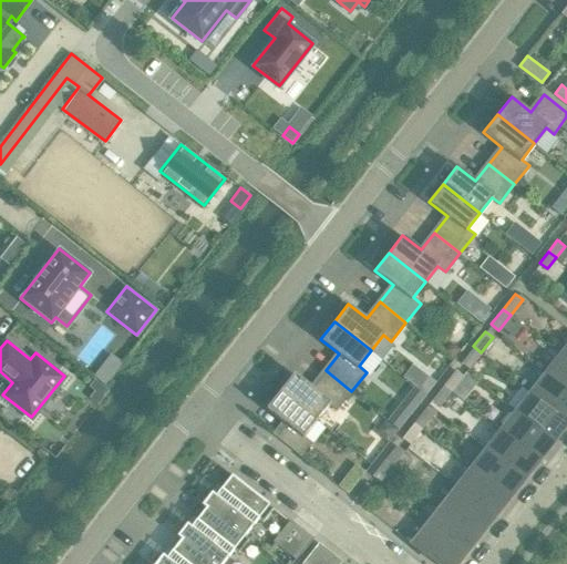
[(468,368),(481,352),(473,346),(461,361),(468,368)]
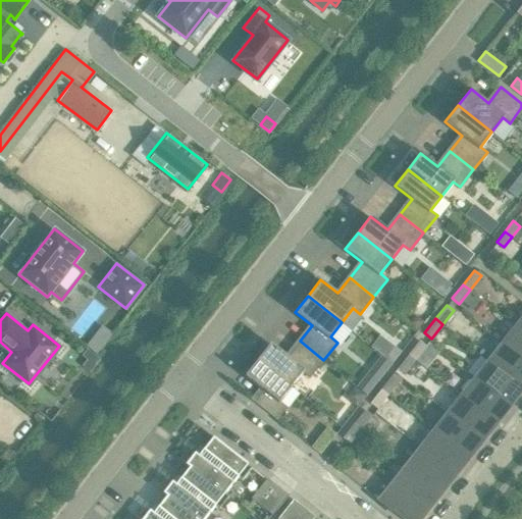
[(521,330),(516,326),(503,344),(521,358),(521,330)]
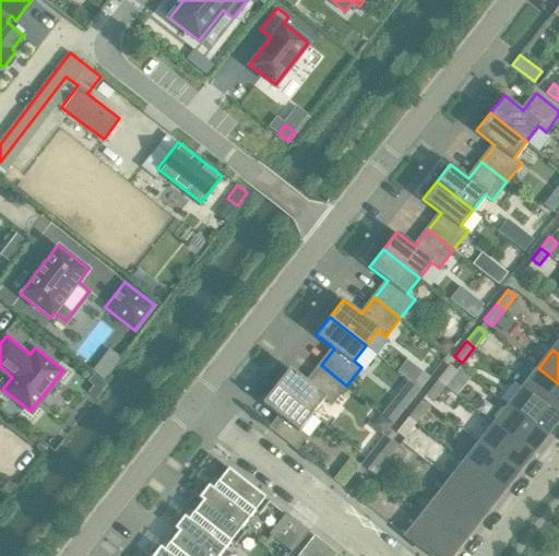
[(444,385),(456,369),(449,364),(437,378),(444,385)]
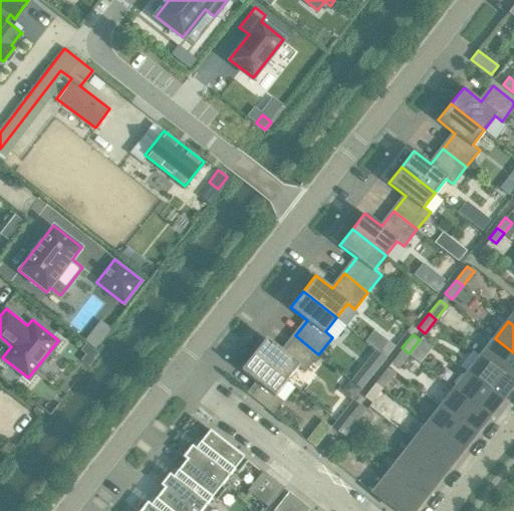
[(305,371),(318,354),(295,335),(283,351),(266,337),(254,353),(287,379),(298,365),(305,371)]
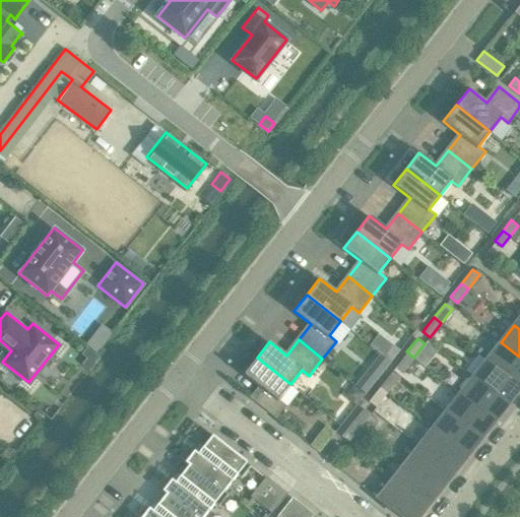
[(519,384),(519,357),(501,342),(486,360),(519,385),(519,384)]
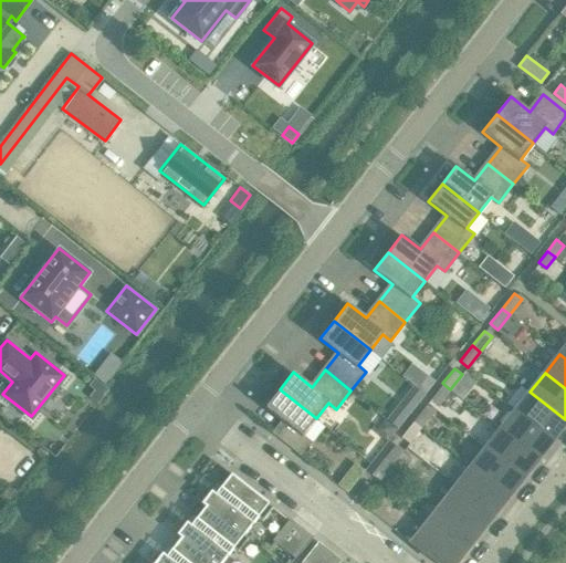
[(442,383),(431,398),(439,405),(450,389),(442,383)]
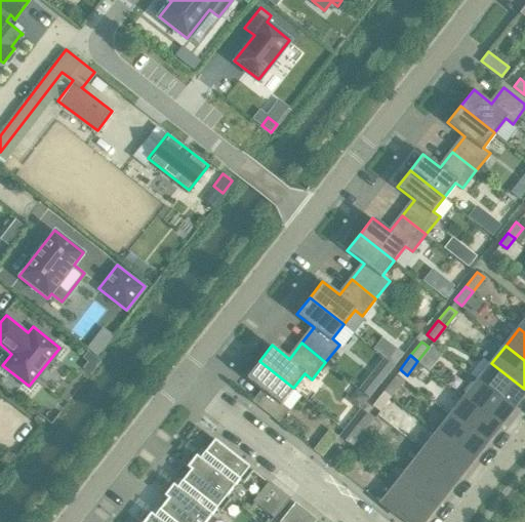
[(282,402),(293,388),(259,361),(246,377),(264,392),(255,401),(252,399),(251,400),(278,422),(288,408),(282,402)]
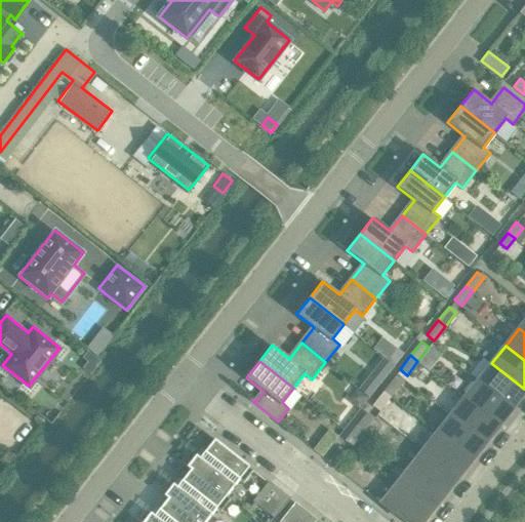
[(524,389),(491,363),(478,380),(511,406),(524,389)]
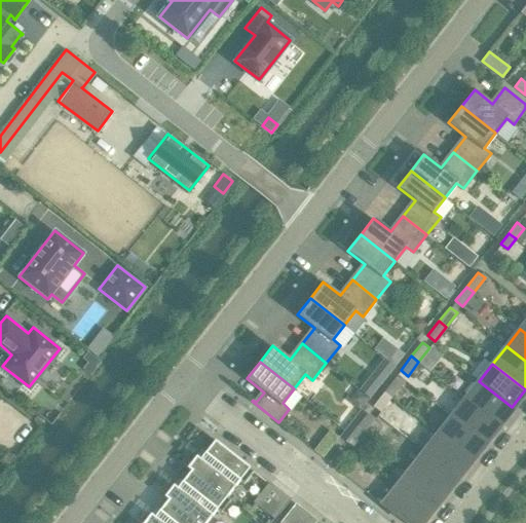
[(391,397),(402,382),(395,377),(384,390),(391,397)]
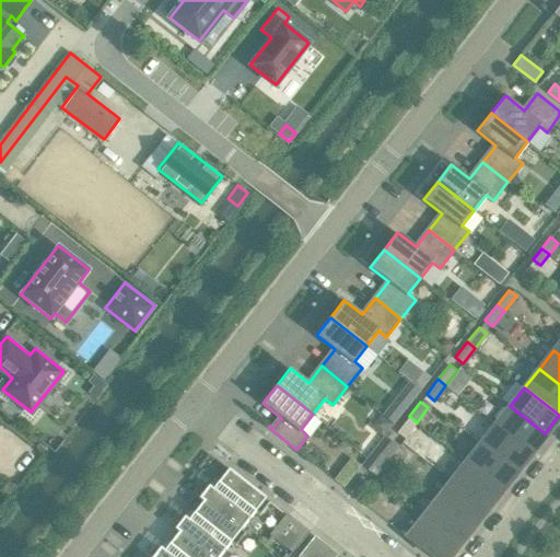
[(545,433),(510,406),(496,425),(531,452),(545,433)]
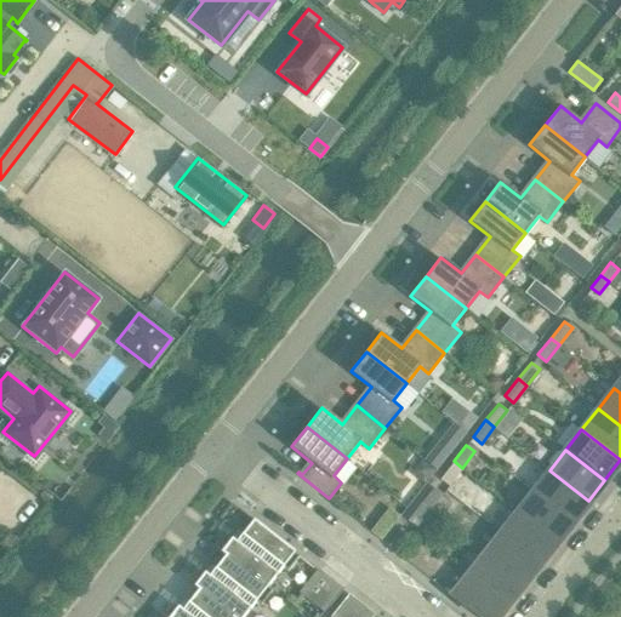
[(449,484),(462,468),(454,461),(440,478),(449,484)]
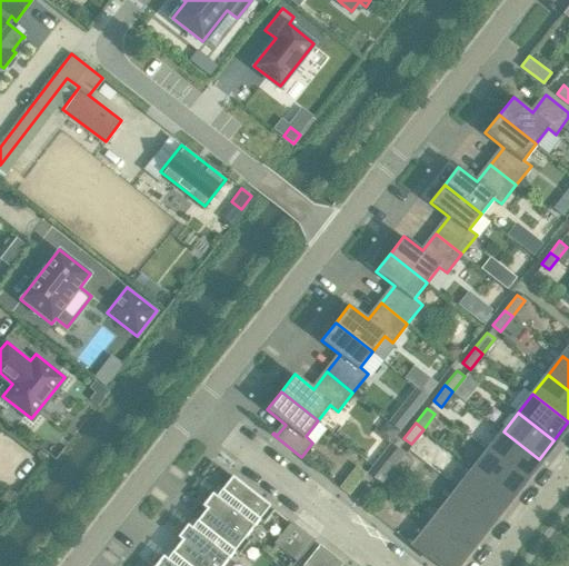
[(539,459),(503,432),(488,450),(525,478),(539,459)]
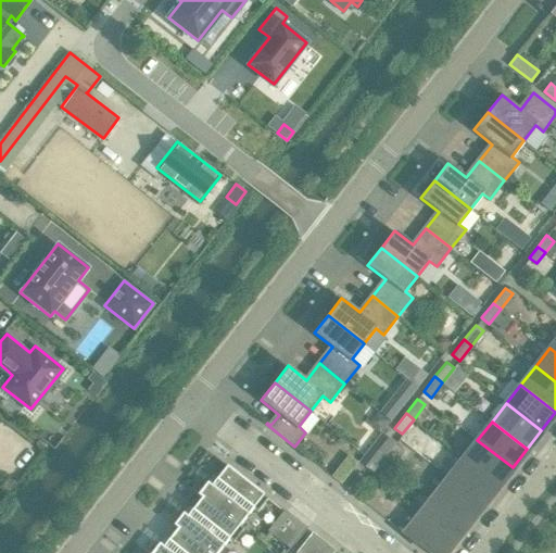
[(384,456),(396,441),(389,436),(377,450),(384,456)]
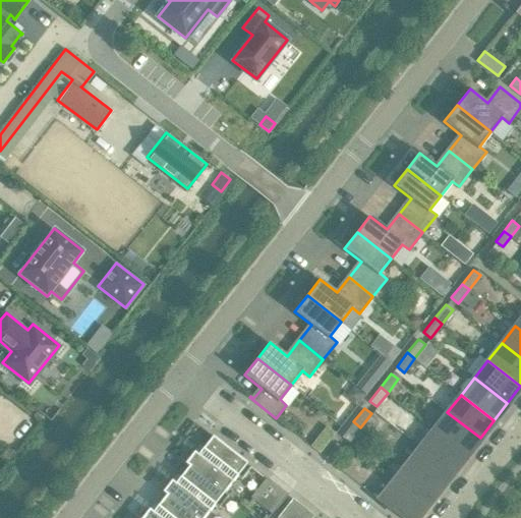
[(480,438),(447,412),(433,429),(466,455),(480,438)]
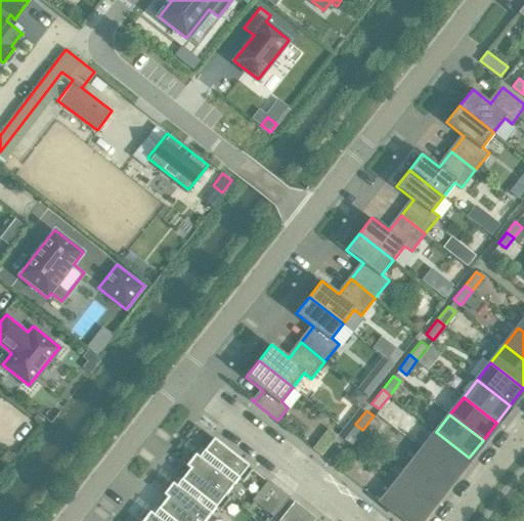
[(351,443),(362,430),(355,424),(344,438),(351,443)]
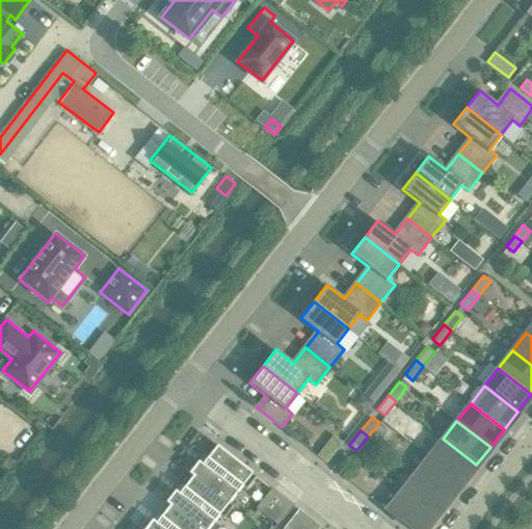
[(326,461),(343,441),(333,433),(317,454),(326,461)]
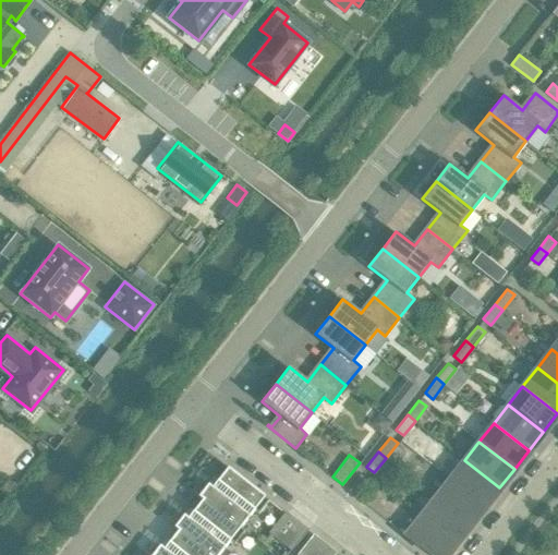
[(499,487),(464,460),(450,479),(485,506),(499,487)]
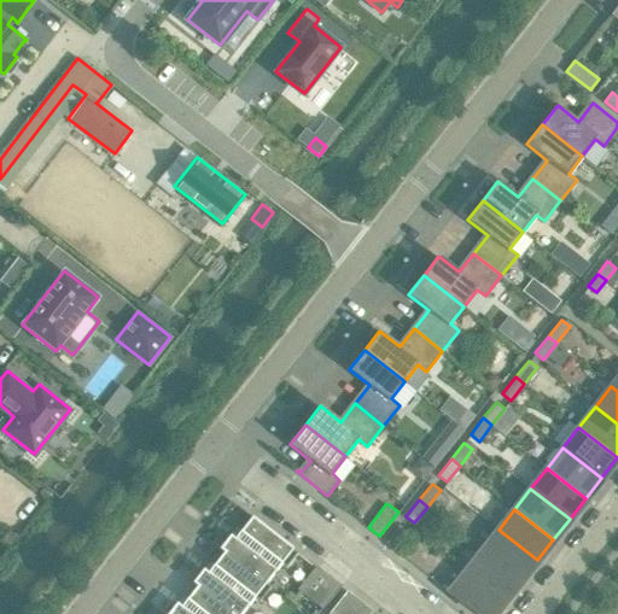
[(286,567),(298,553),(252,516),(235,538),(231,534),(220,547),(270,586),(272,585),(267,582),(281,563),(286,567)]
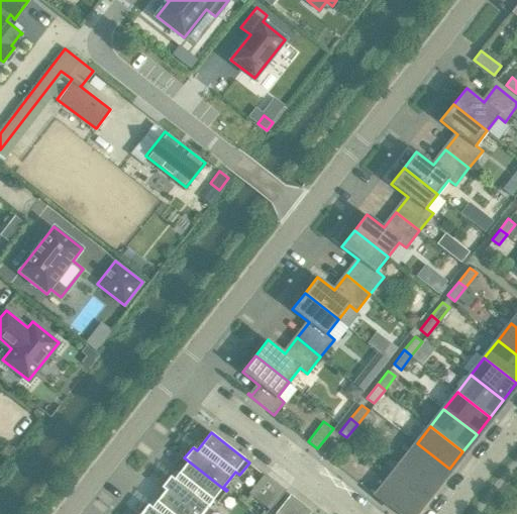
[(330,458),(340,445),(333,439),(323,453),(330,458)]
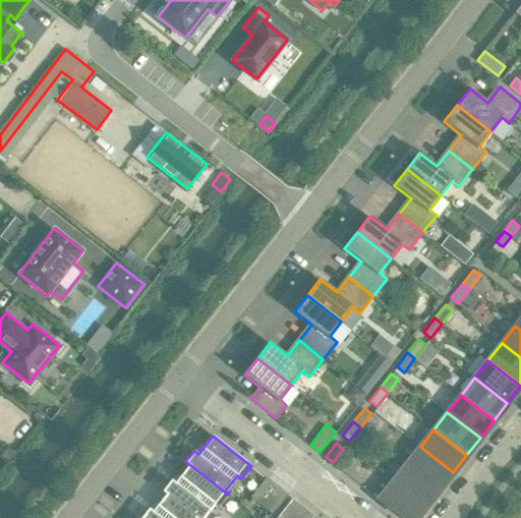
[(453,472),(420,447),(406,464),(440,490),(453,472)]
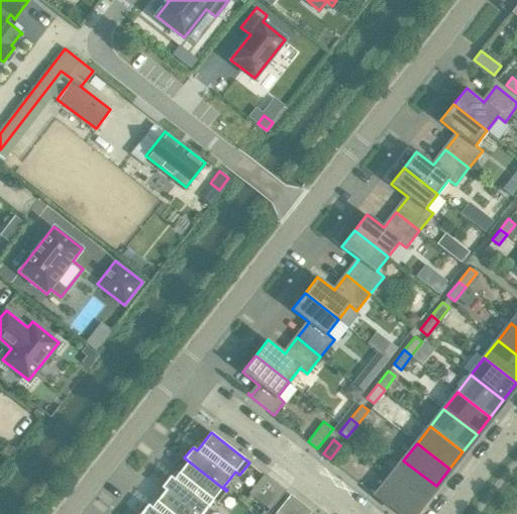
[(226,491),(184,457),(184,458),(188,461),(174,479),(171,476),(162,487),(196,513),(201,513),(213,500),(217,503),(226,491)]
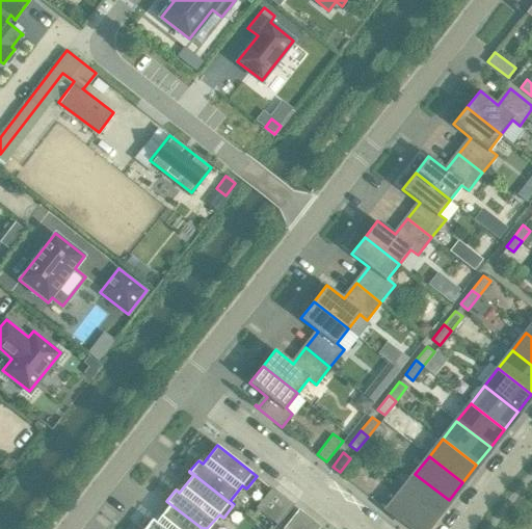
[(449,500),(415,474),(401,492),(434,518),(449,500)]
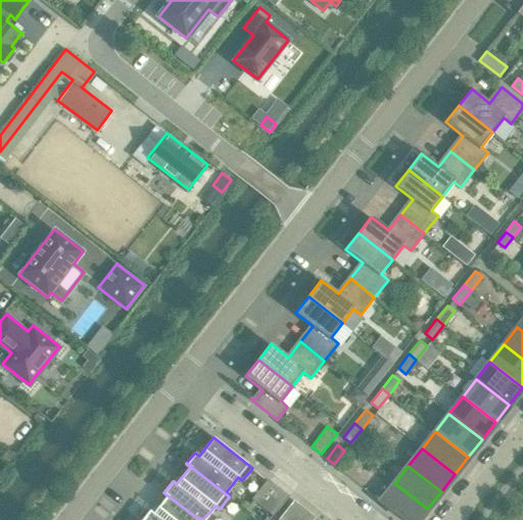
[(418,519),(427,509),(394,483),(380,501),(403,519),(418,519)]
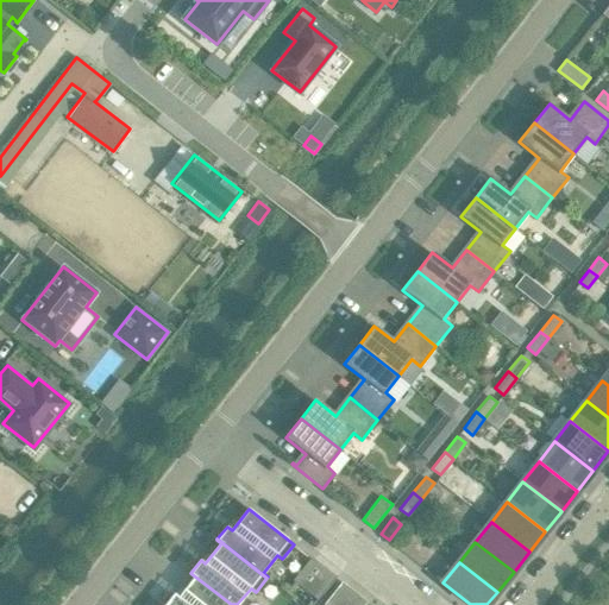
[(316,598),(334,577),(322,567),(306,590),(316,598)]
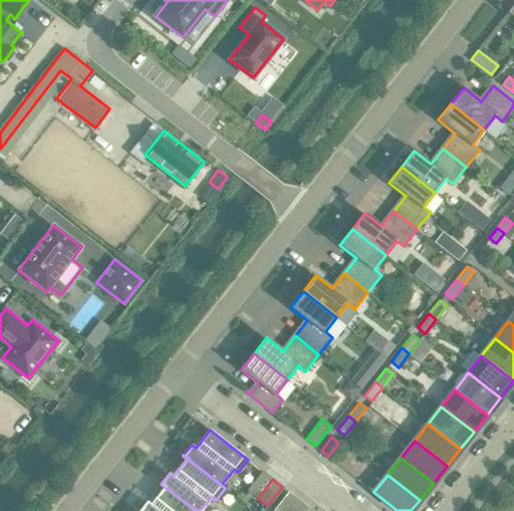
[(195,510),(161,484),(164,487),(151,504),(147,501),(139,510),(195,510)]
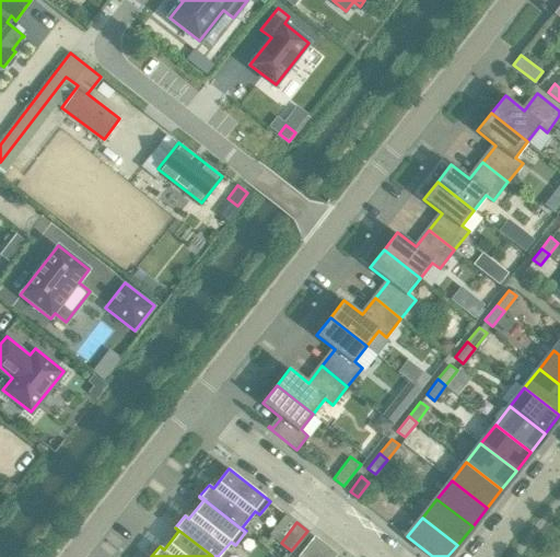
[(299,556),(315,556),(326,545),(315,536),(299,556)]
